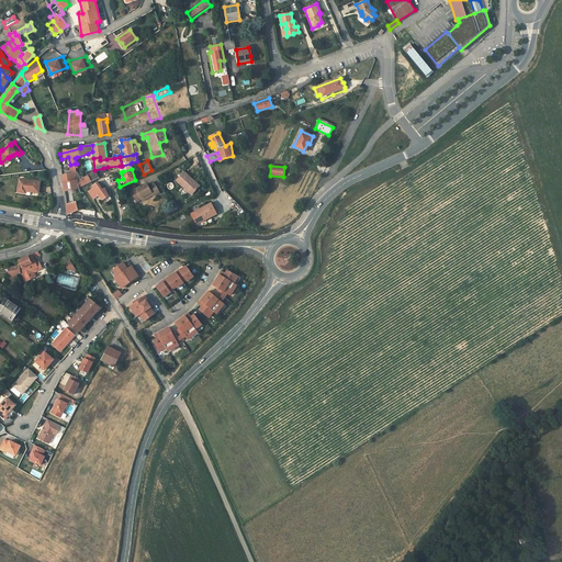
[(98,179),(94,170),(88,176),(80,179),(77,180),(79,187),(98,179)]
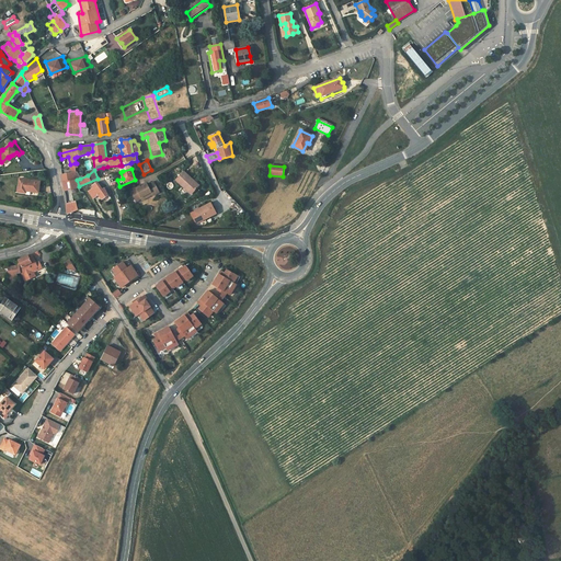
[(183,171),(175,180),(191,194),(198,185),(183,171)]
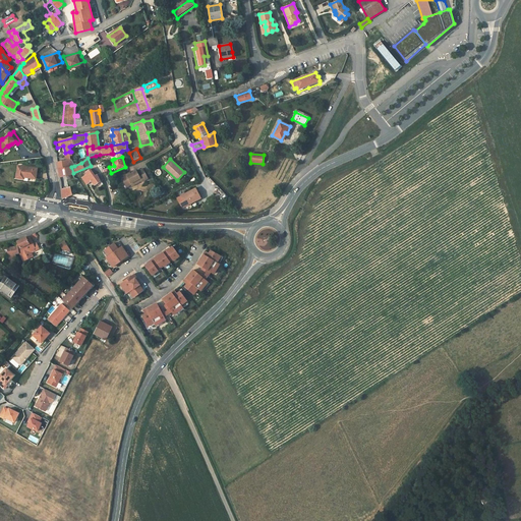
[(71,167),(74,166),(71,161),(70,161),(67,162),(57,163),(59,177),(73,173),(71,167)]
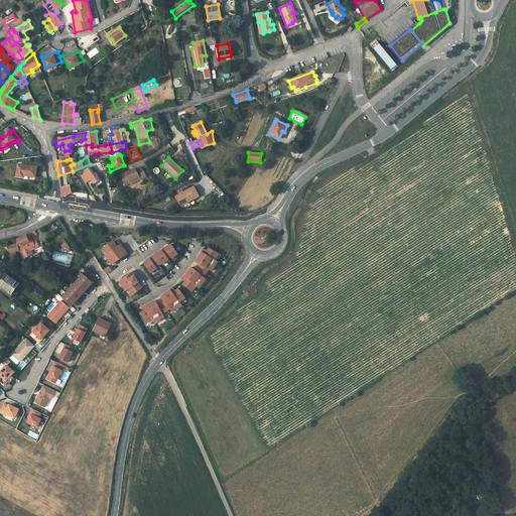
[(37,167),(18,164),(16,176),(23,177),(24,175),(35,177),(37,167)]
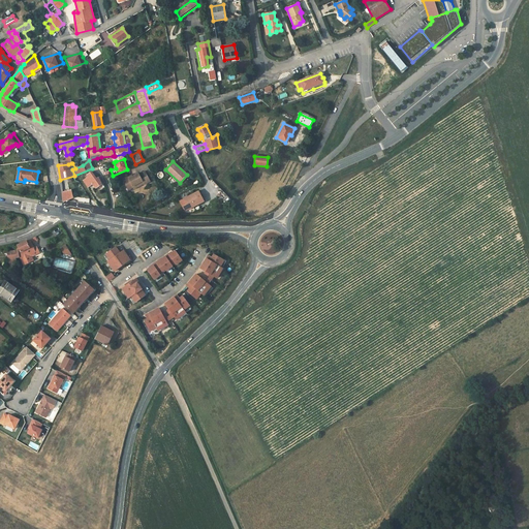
[(90,172),(87,175),(86,177),(87,178),(84,179),(86,183),(88,187),(93,185),(95,189),(105,185),(102,179),(99,180),(99,179),(98,178),(96,179),(91,172),(90,172)]
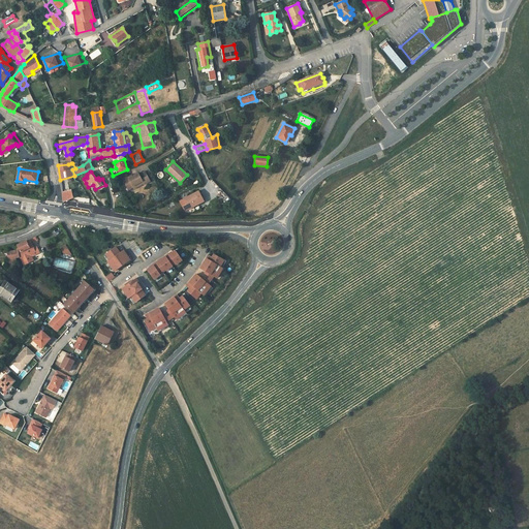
[(128,178),(123,181),(128,190),(133,188),(133,186),(143,182),(144,185),(145,185),(151,182),(145,172),(139,175),(138,175),(132,178),(129,179),(128,178)]
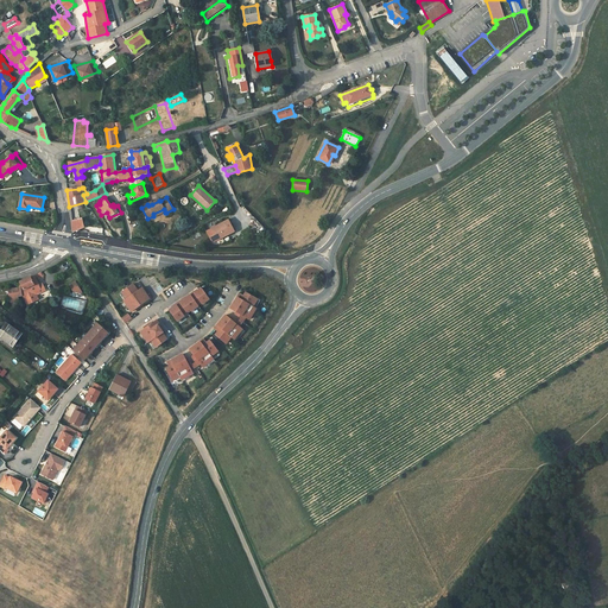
[(228,219),(206,230),(211,244),(234,232),(228,219)]
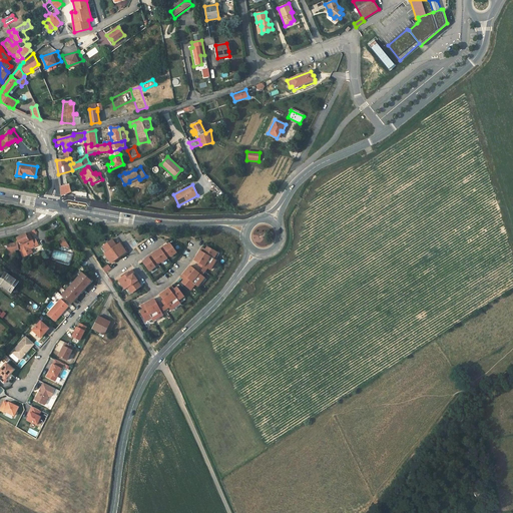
[(69,185),(60,186),(62,195),(70,192),(69,185)]
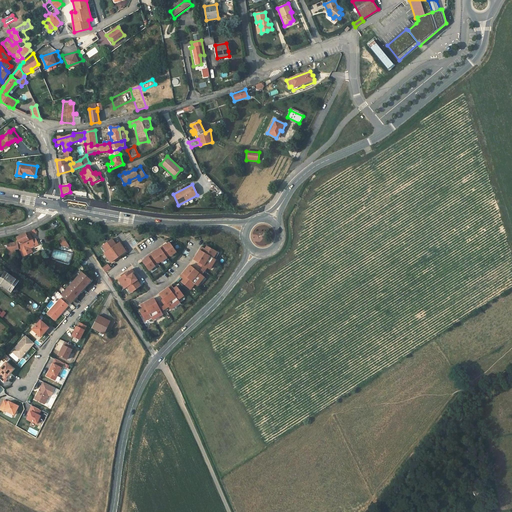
[(26,233),(16,237),(19,242),(7,244),(10,256),(16,255),(15,249),(20,248),(24,256),(33,251),(31,248),(38,244),(35,237),(32,238),(30,232),(26,234),(26,233)]
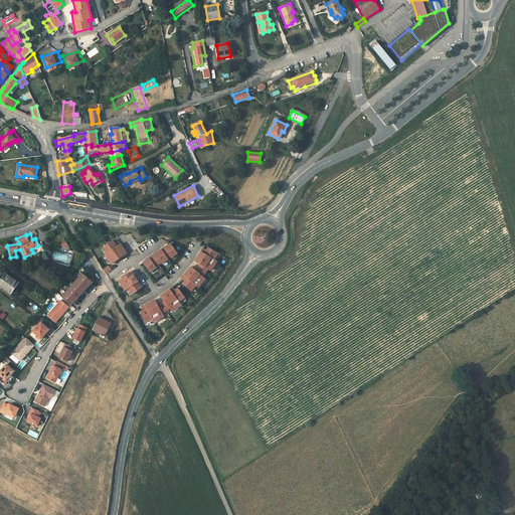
[(63,239),(58,242),(61,246),(65,249),(69,247),(63,239)]
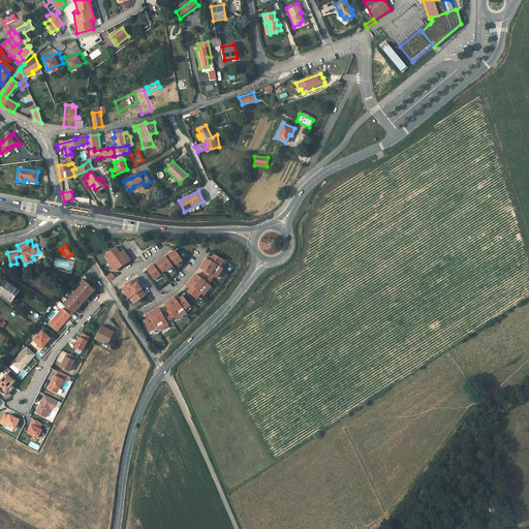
[(118,250),(116,247),(106,253),(111,259),(107,261),(115,271),(118,269),(127,262),(130,259),(123,250),(122,251),(120,253),(118,250)]
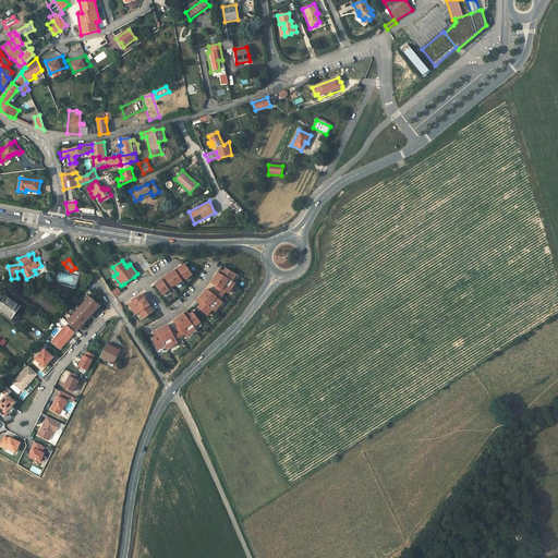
[(159,282),(155,284),(162,294),(169,290),(168,288),(174,283),(176,286),(182,280),(181,279),(184,277),(185,279),(192,274),(184,264),(181,267),(179,268),(178,268),(173,271),(168,276),(165,278),(165,277),(161,279),(161,280),(159,282)]
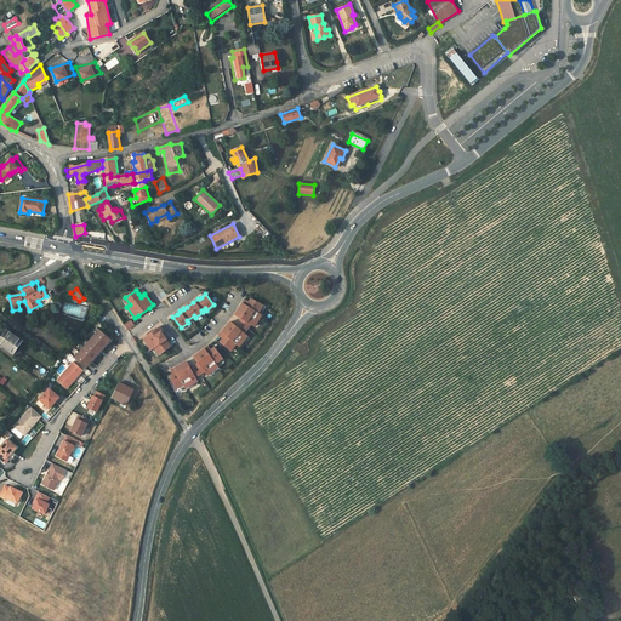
[(238,312),(235,315),(239,318),(238,320),(250,326),(251,325),(255,326),(262,315),(258,313),(263,306),(251,298),(249,302),(246,301),(244,305),(243,303),(238,312)]
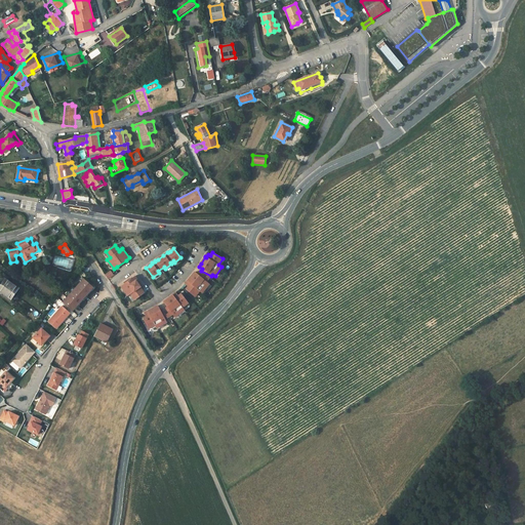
[(198,275),(195,272),(194,274),(188,281),(189,282),(187,285),(189,286),(186,289),(195,296),(200,291),(202,293),(209,284),(206,282),(208,280),(199,273),(198,275)]
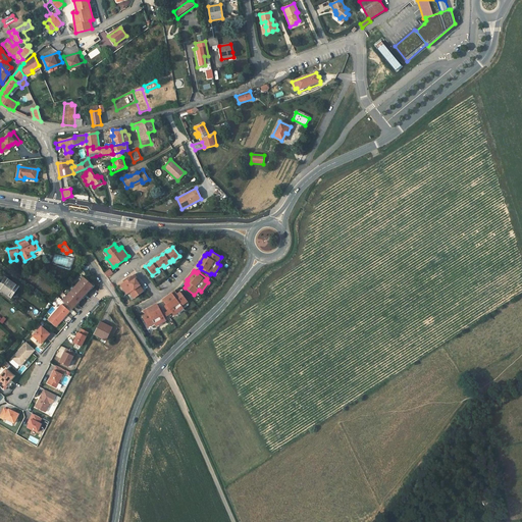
[(129,293),(134,299),(144,292),(141,288),(140,285),(141,284),(139,281),(141,280),(139,277),(136,273),(133,275),(129,278),(125,281),(122,283),(120,284),(127,294),(129,293)]
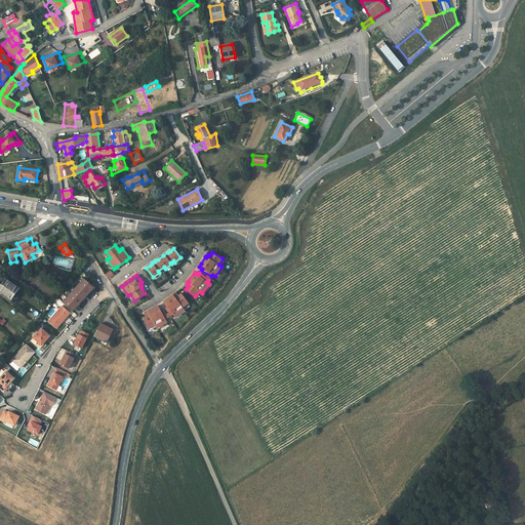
[(0,287),(0,291),(11,299),(18,288),(6,279),(0,287)]
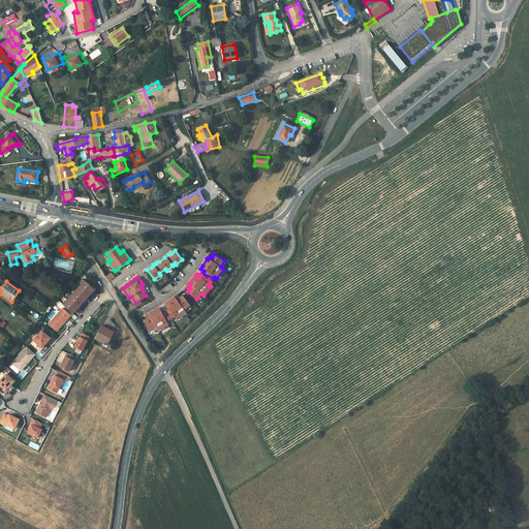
[(72,313),(93,289),(84,281),(62,305),(72,313)]
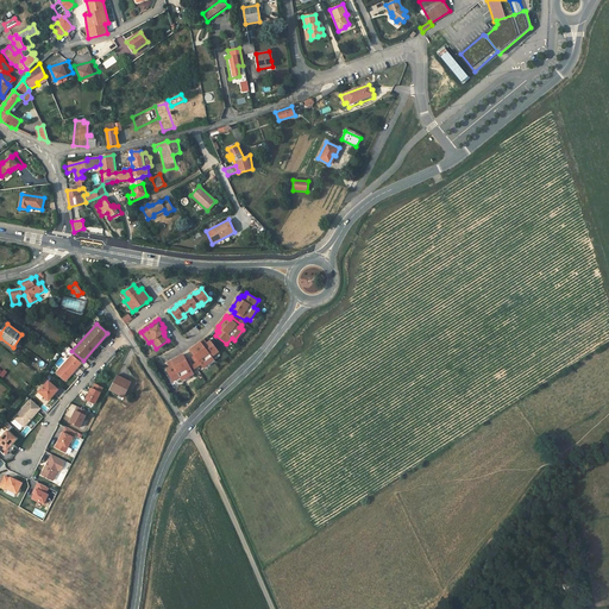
[(194,347),(190,350),(193,353),(190,356),(199,366),(201,364),(203,368),(214,359),(212,357),(219,352),(211,341),(207,344),(205,341),(202,344),(200,343),(194,347)]
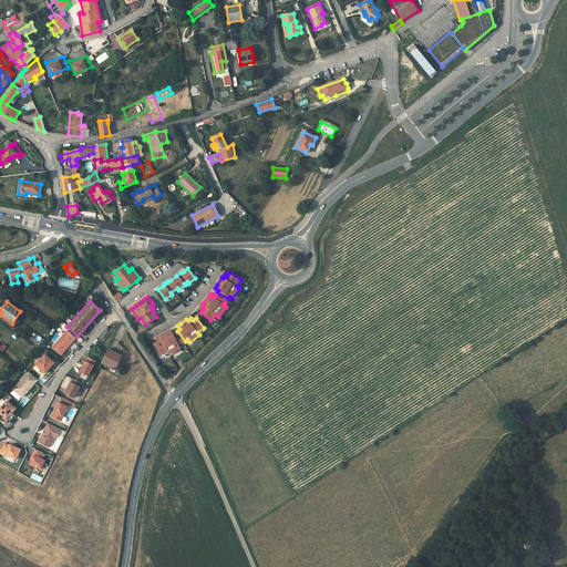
[(158,342),(155,343),(161,354),(167,351),(169,354),(179,348),(178,344),(181,343),(174,332),(172,333),(171,330),(164,333),(160,336),(161,338),(157,340),(158,342)]
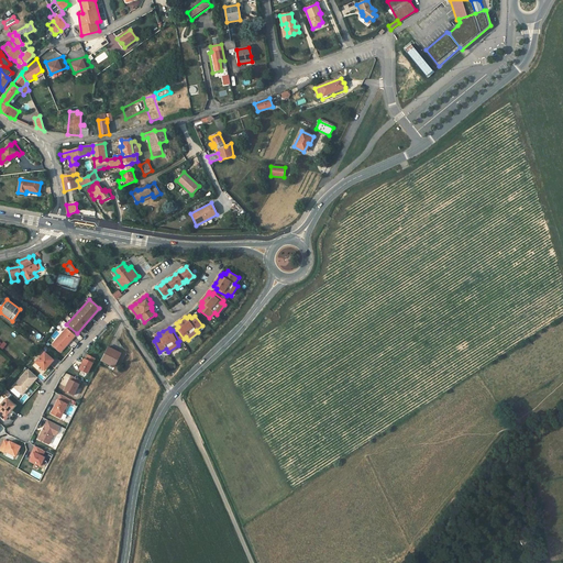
[(52,345),(61,353),(75,337),(66,329),(52,345)]
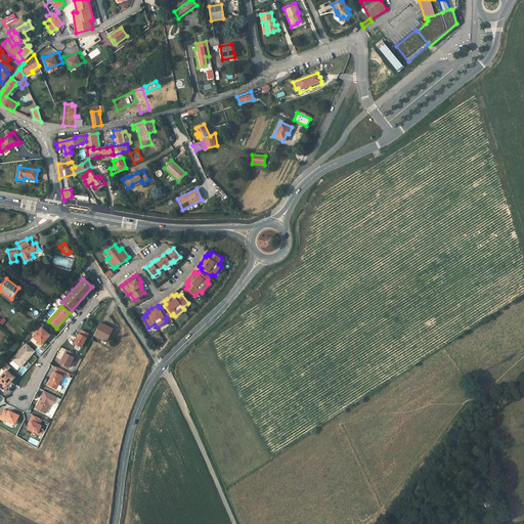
[(100,322),(94,336),(106,342),(114,329),(100,322)]
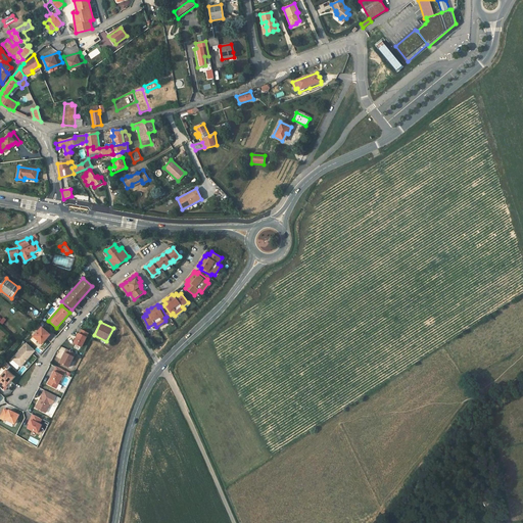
[(42,328),(34,337),(41,343),(46,337),(47,338),(50,335),(42,328)]
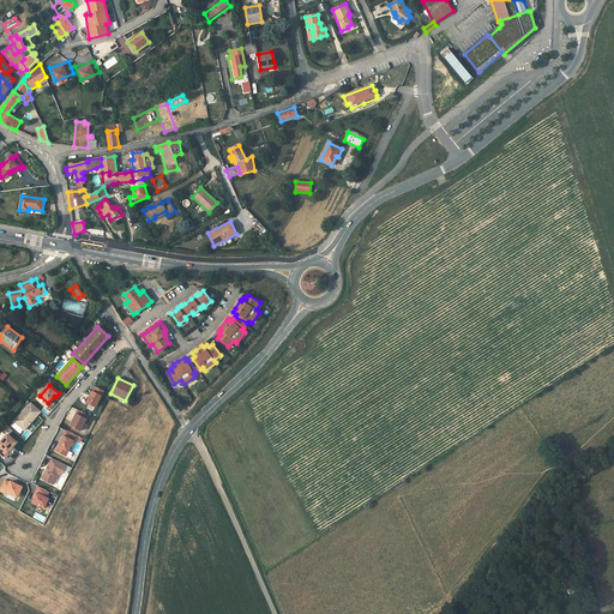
[(104,391),(96,387),(94,392),(92,392),(86,403),(96,408),(104,391)]
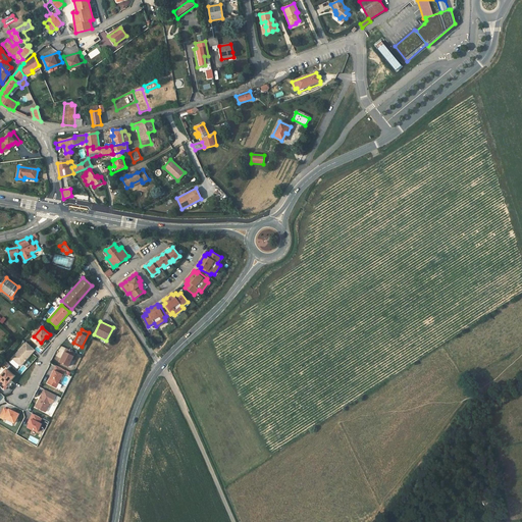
[(20,366),(35,351),(27,343),(12,359),(20,366)]
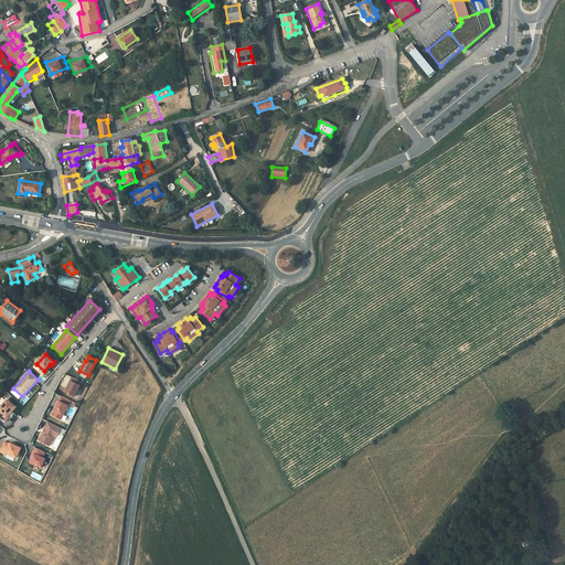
[(82,382),(72,377),(64,392),(74,397),(82,382)]
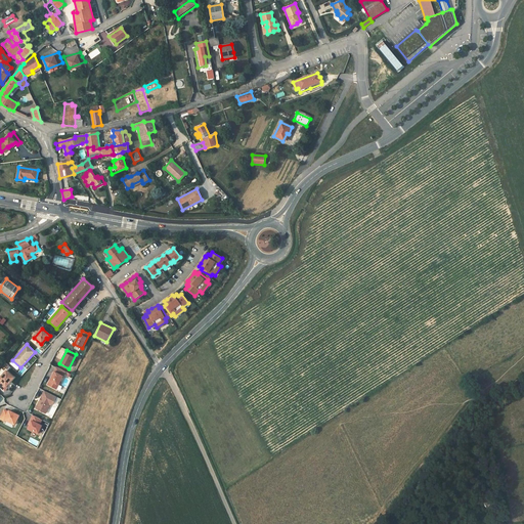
[(62,370),(56,367),(47,385),(56,389),(62,377),(60,375),(62,370)]
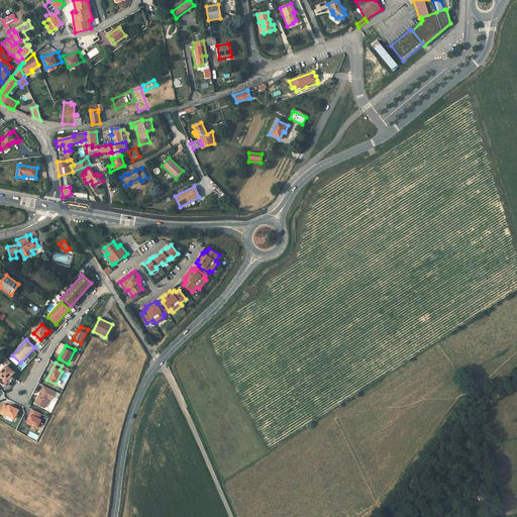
[(14,373),(6,367),(0,374),(0,381),(5,387),(8,383),(7,382),(14,373)]
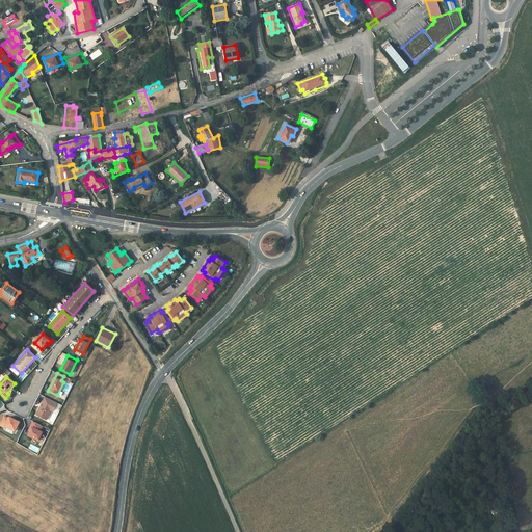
[(45,397),(36,415),(46,420),(51,409),(52,407),(55,407),(57,403),(45,397)]
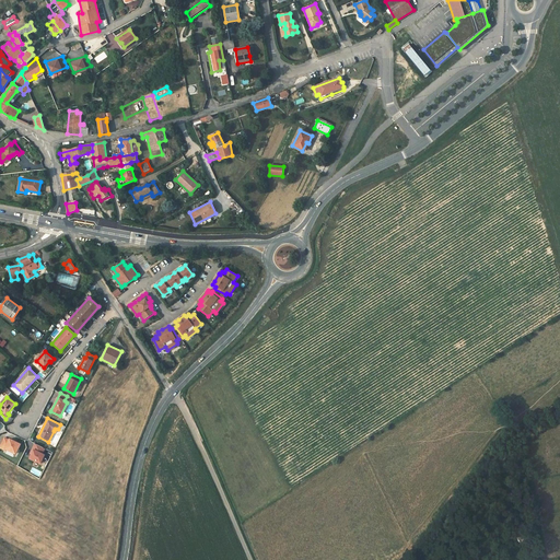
[(6,439),(0,447),(4,450),(6,448),(15,454),(21,444),(10,440),(10,441),(6,439)]
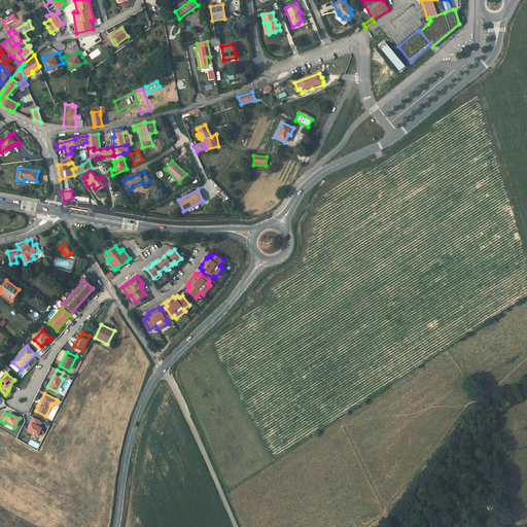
[(42,422),(33,418),(31,423),(32,423),(30,427),(28,431),(38,436),(42,428),(40,427),(42,422)]
